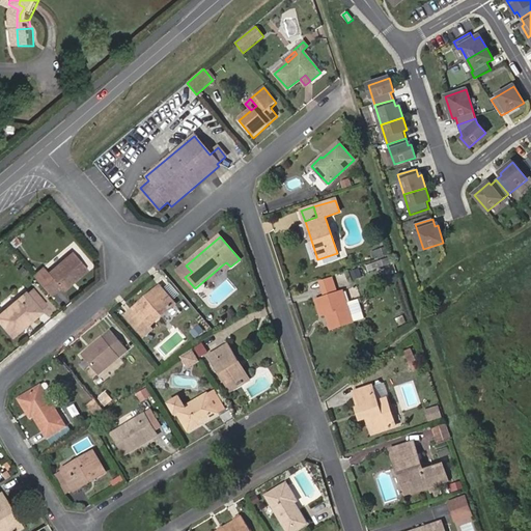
[(61,288),(63,290),(88,270),(74,252),(49,274),(61,288)]
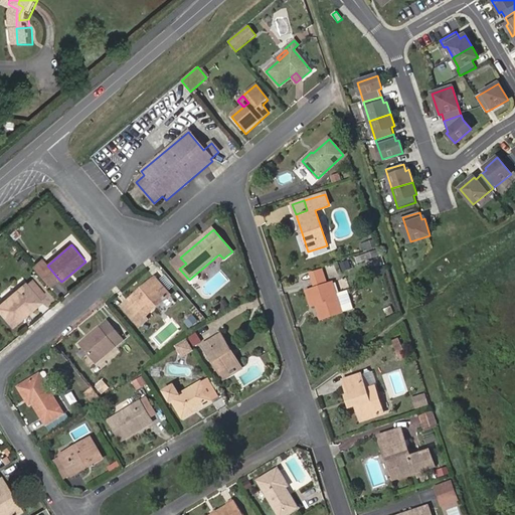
[(180,258),(174,263),(179,269),(186,264),(180,258)]
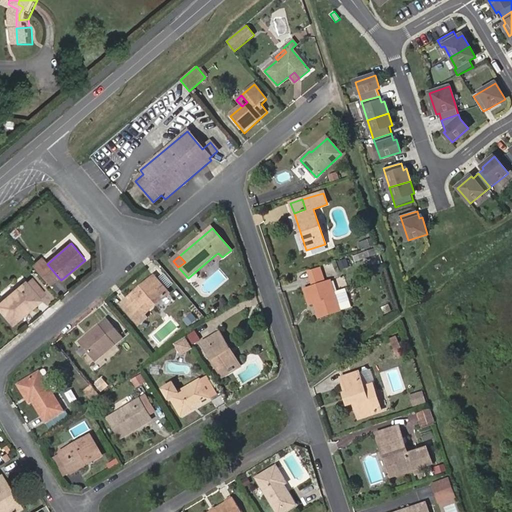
[(48,286),(59,278),(47,264),(43,258),(32,267),(48,286)]
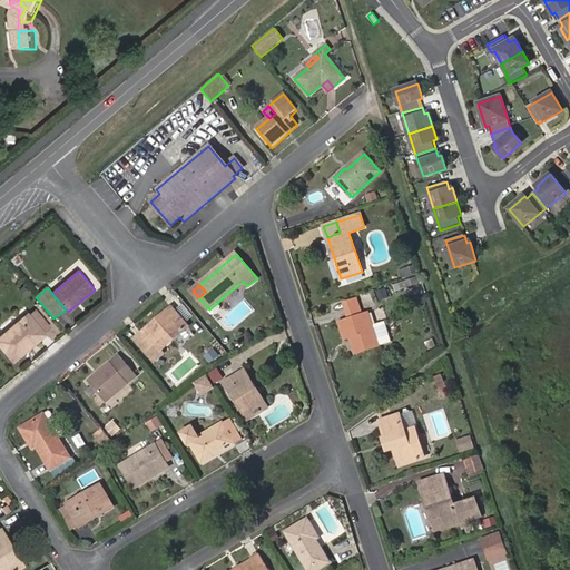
[(164,355),(160,352),(189,327),(172,308),(155,322),(157,324),(151,328),(149,326),(135,340),(155,363),(164,355)]
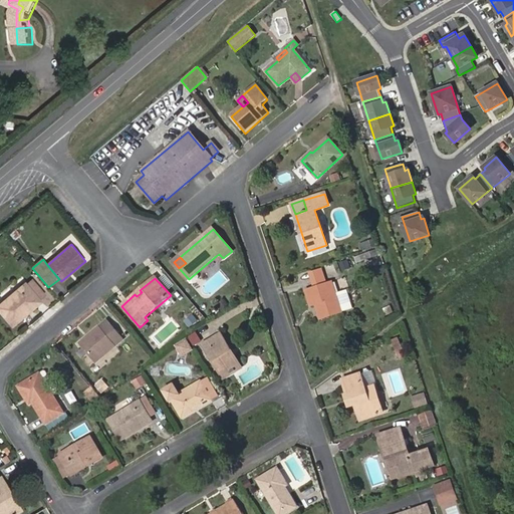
[(323,317),(341,312),(332,281),(305,289),(310,305),(315,304),(319,302),(323,317)]
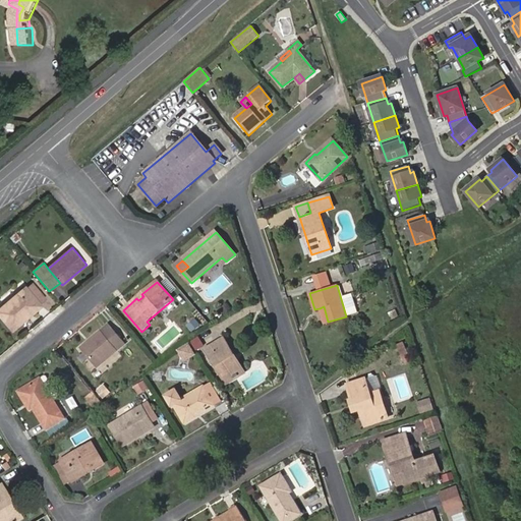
[(0,314),(12,330),(41,305),(25,287),(0,308),(0,314)]
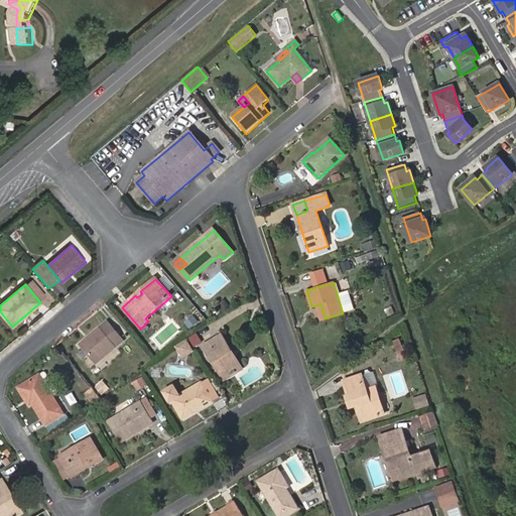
[(320,320),(325,318),(320,303),(316,305),(320,320)]
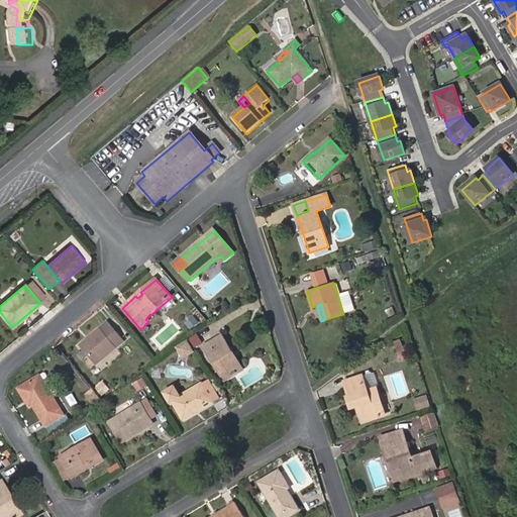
[(108,323),(101,329),(116,348),(123,341),(108,323)]
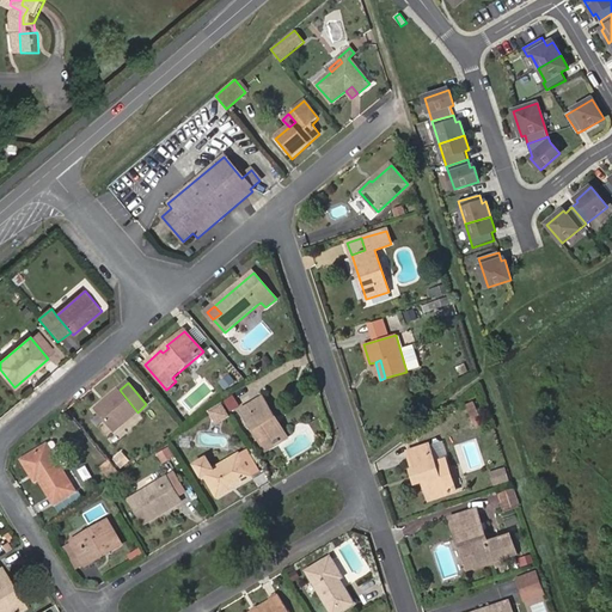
[(95,411),(112,433),(138,412),(120,390),(95,411)]
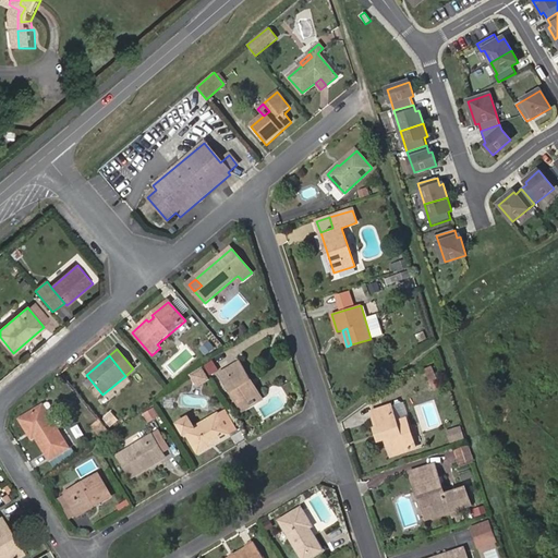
[(251,405),(262,398),(240,362),(221,374),(242,408),(250,403),(251,405)]
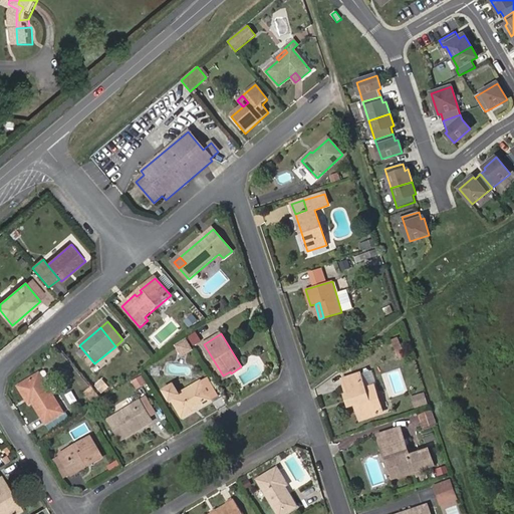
[(396,352),(403,348),(398,337),(391,341),(396,352)]
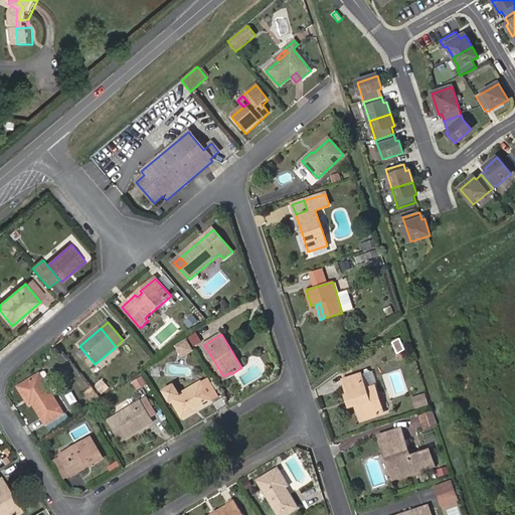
[(184,350),(190,347),(187,341),(181,344),(184,350)]
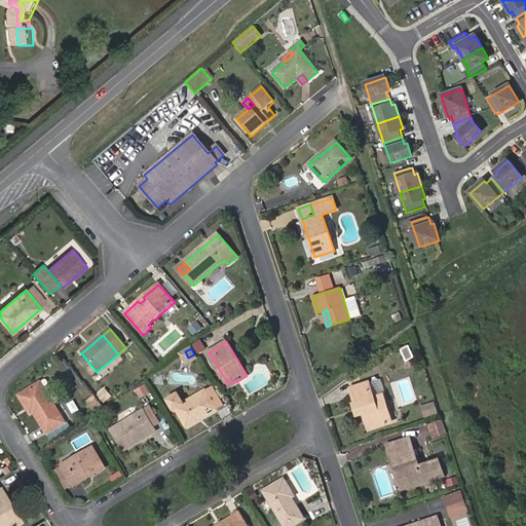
[(408,368),(415,364),(412,357),(405,361),(408,368)]
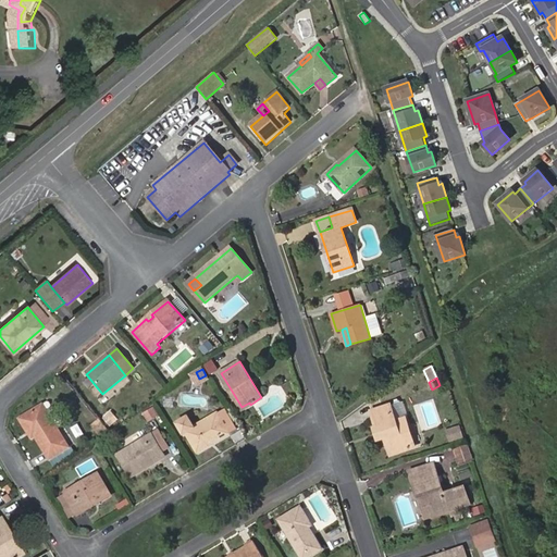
[(397,400),(401,416),(409,413),(406,398),(397,400)]
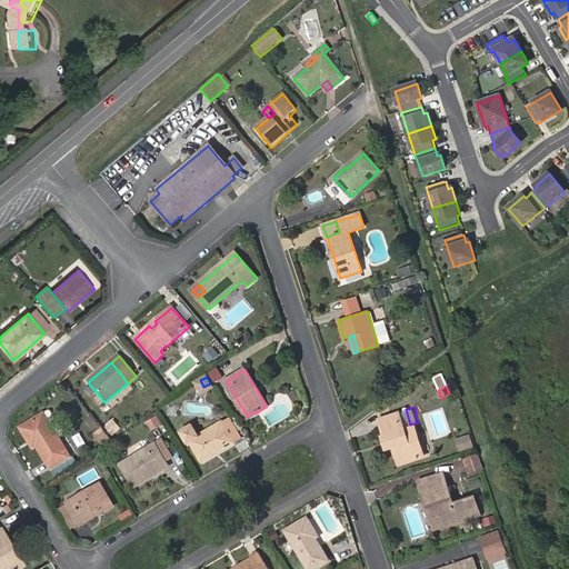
[(51,468),(70,457),(43,413),(21,428),(28,440),(29,439),(31,438),(36,446),(51,468)]
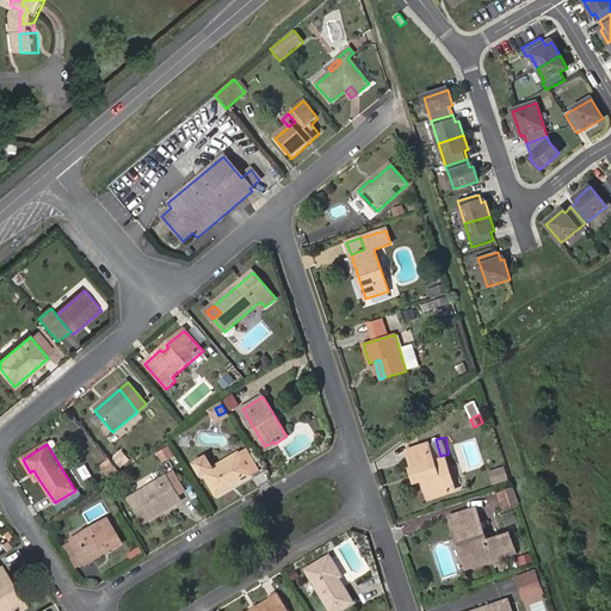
[(444,457),(432,461),(427,445),(407,451),(413,470),(417,469),(420,481),(423,480),(429,498),(454,489),(444,457)]
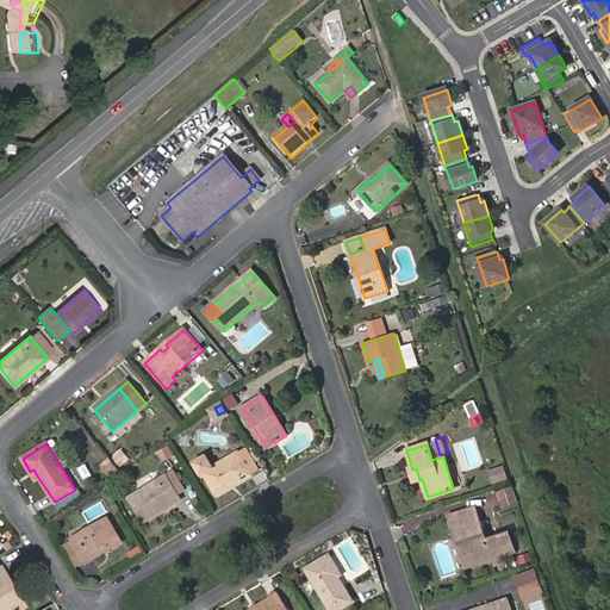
[(253,474),(260,470),(248,448),(240,453),(253,474)]
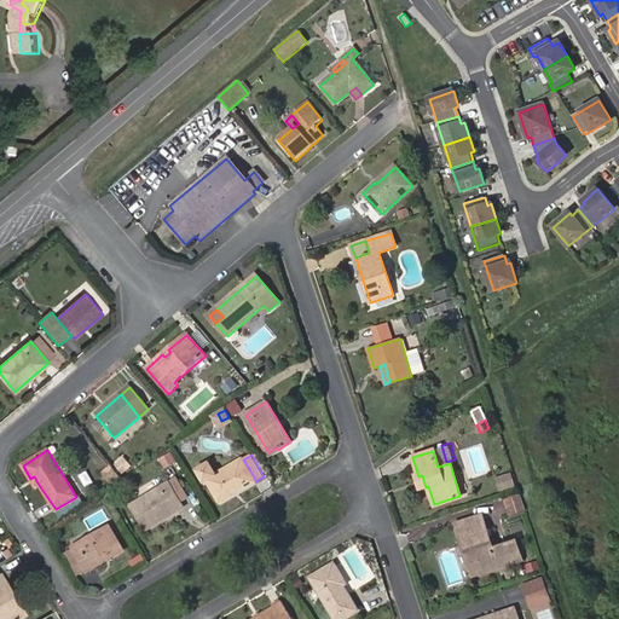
[(221,502),(256,481),(243,460),(217,475),(209,463),(197,470),(204,482),(207,480),(221,502)]
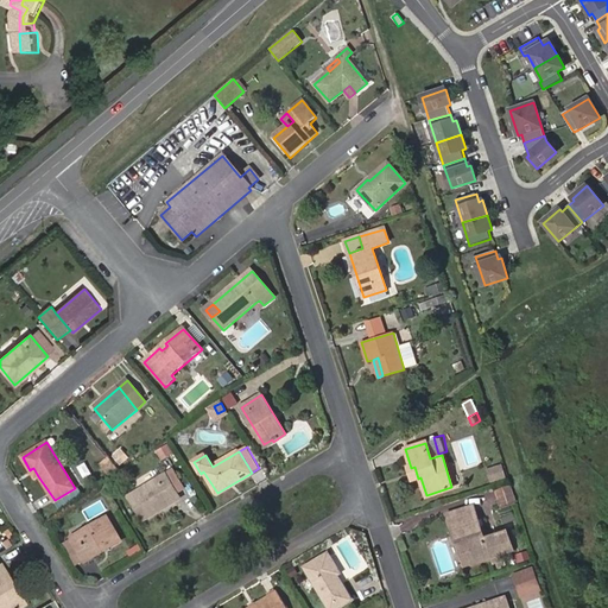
[(500,466),(488,469),(492,481),(505,477),(500,466)]
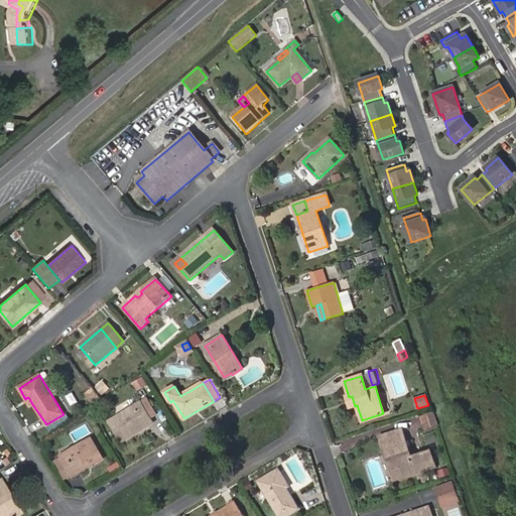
[(65,410),(72,408),(68,396),(61,398),(65,410)]
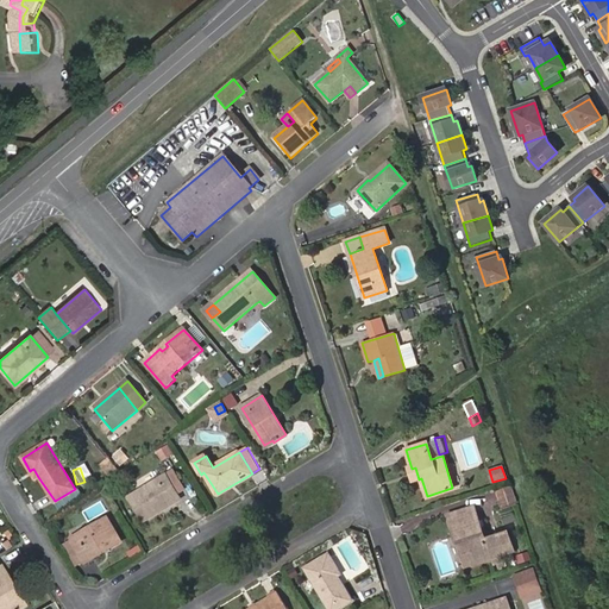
[(177,493),(184,489),(174,471),(167,475),(177,493)]
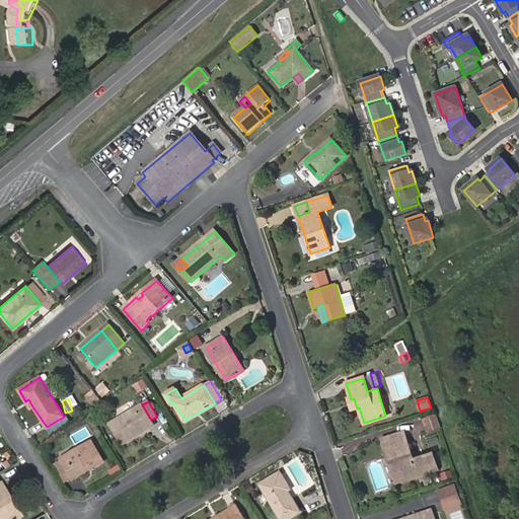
[(124,444),(154,425),(151,420),(142,404),(110,424),(124,444)]
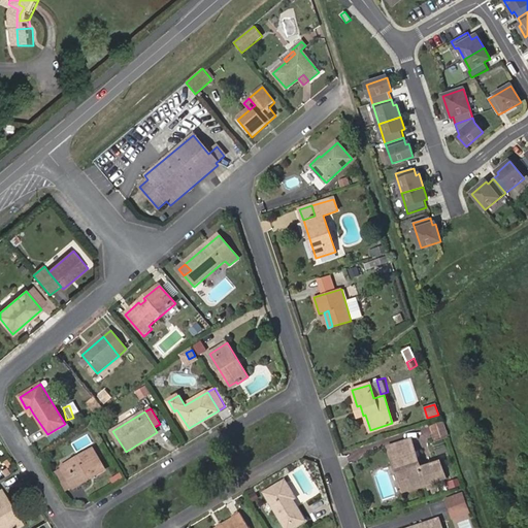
[(443,421),(430,425),(435,439),(448,435),(443,421)]
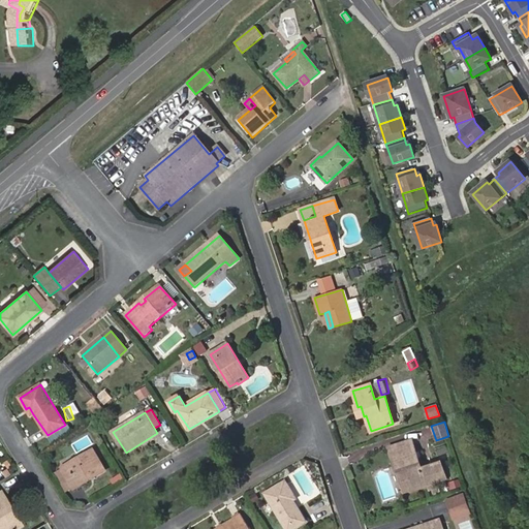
[(427,471),(417,474),(412,456),(415,455),(411,441),(390,448),(396,468),(402,466),(409,491),(444,478),(439,463),(426,468),(427,471)]
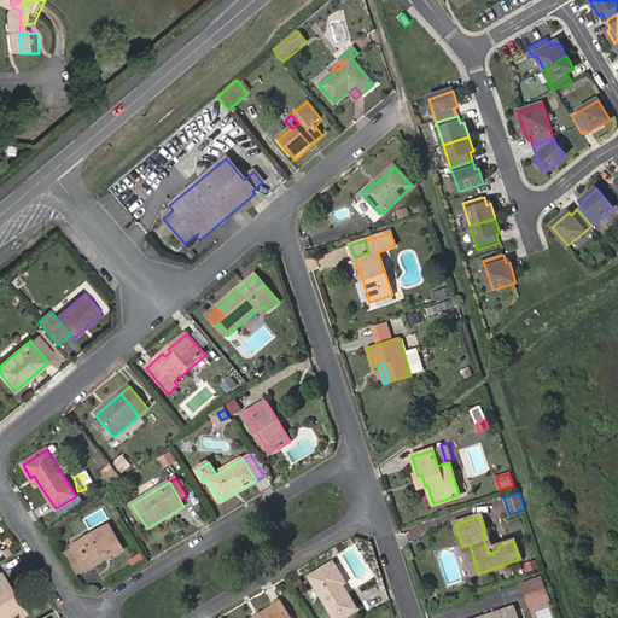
[(87,570),(122,551),(115,536),(117,535),(115,530),(112,532),(109,526),(73,546),(87,570)]
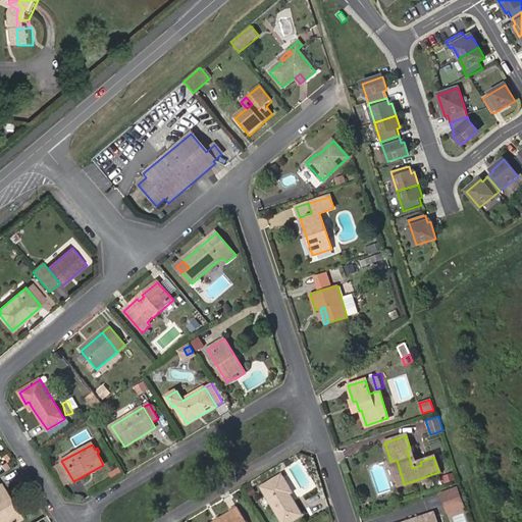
[(390,462),(399,486),(404,484),(397,460),(390,462)]
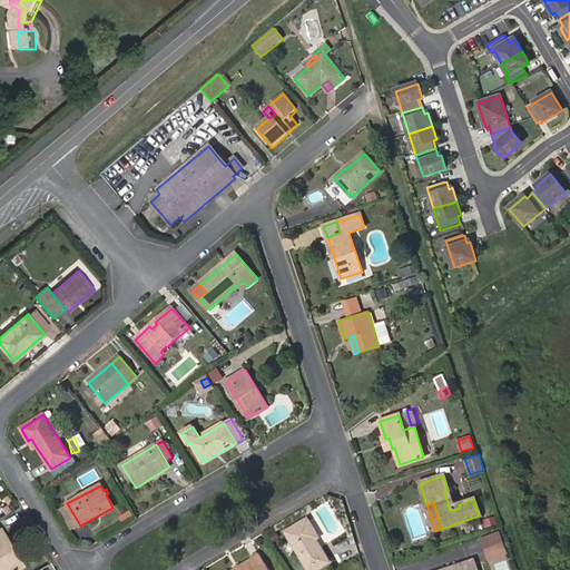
[(311,523),(307,519),(297,526),(300,530),(311,523)]
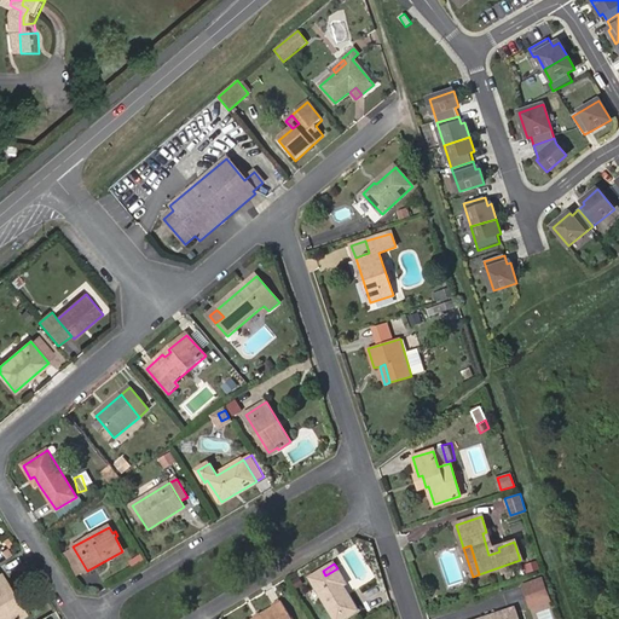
[(341,618),(358,609),(343,585),(347,583),(337,568),(325,576),(323,571),(311,577),(336,618),(341,618)]
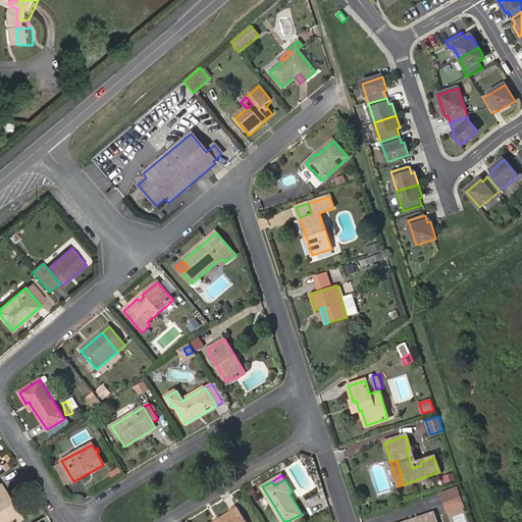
[(14,521),(20,518),(0,484),(0,521),(9,521),(10,521),(14,521)]
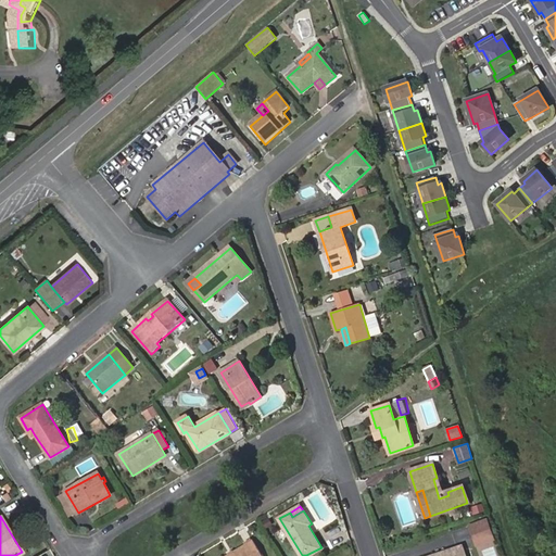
[(489,519),(471,525),(478,543),(494,538),(489,519)]
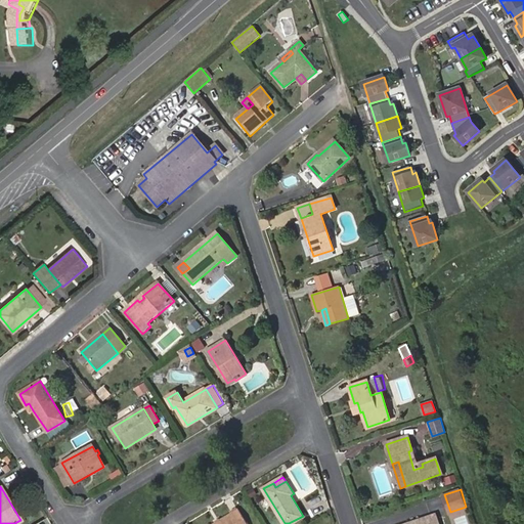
[(216,523),(248,523),(239,510),(222,521),(221,521),(217,523),(216,523)]
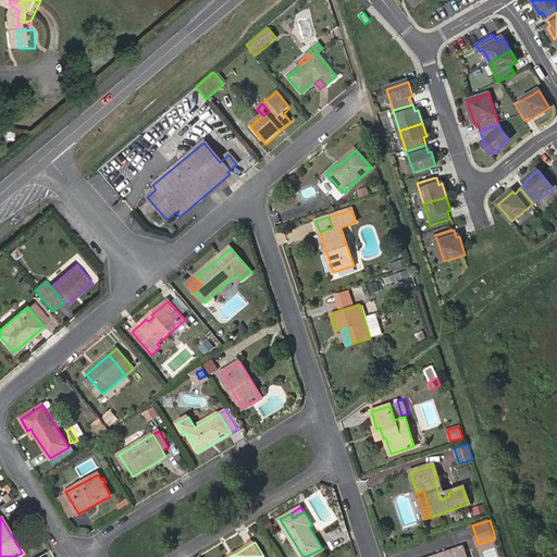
[(465,556),(462,547),(432,556),(465,556)]
